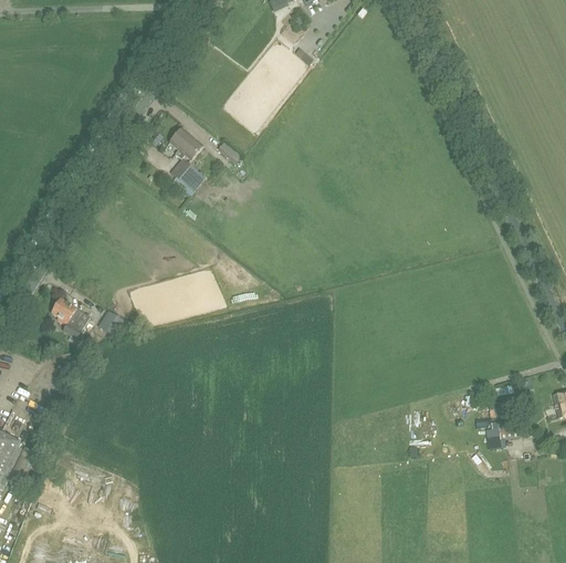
[(270,0),(274,9),(287,2),(286,0),(270,0)]
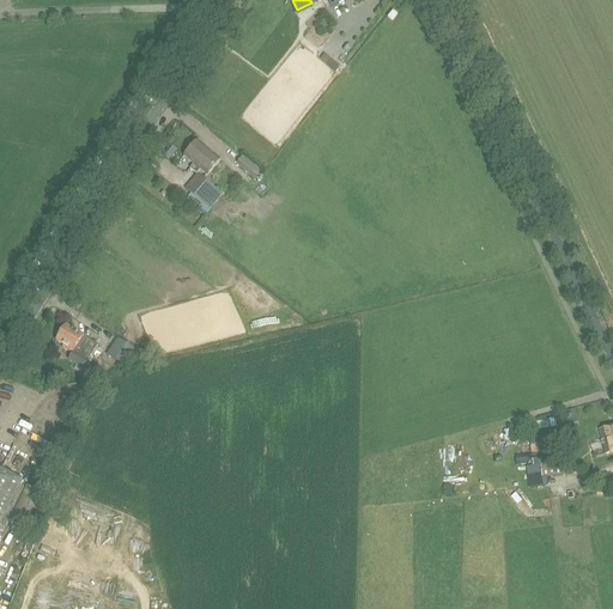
[(388,14),(393,18),(398,12),(393,8),(388,14)]
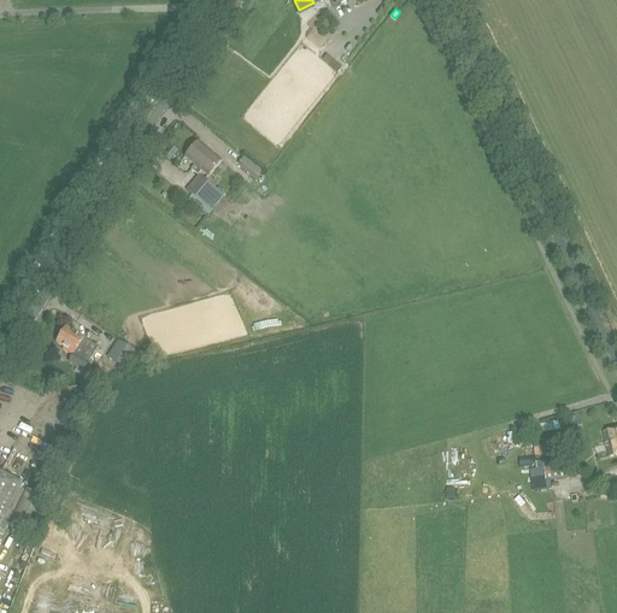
[(186,154),(195,163),(192,166),(199,172),(201,169),(209,175),(222,159),(199,139),(186,154)]
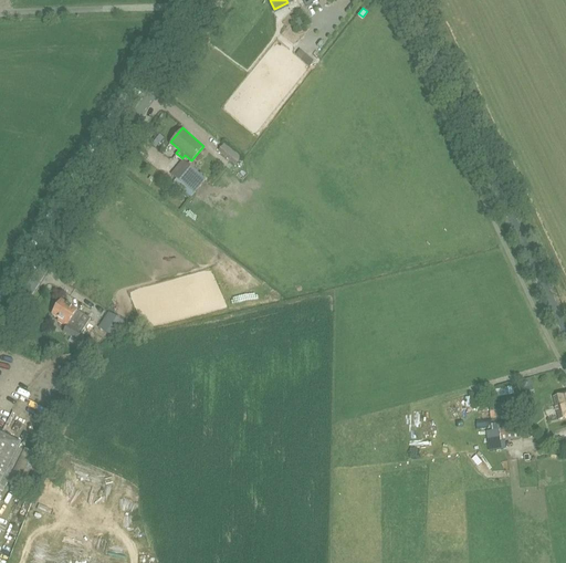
[(152,143),(156,146),(160,139),(156,137),(152,143)]
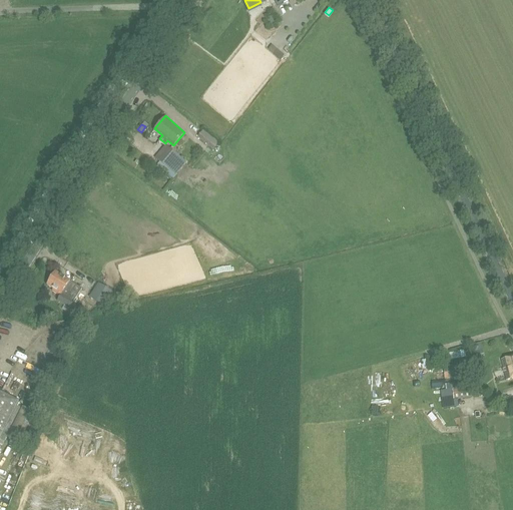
[(170,146),(159,158),(176,173),(187,159),(170,146)]
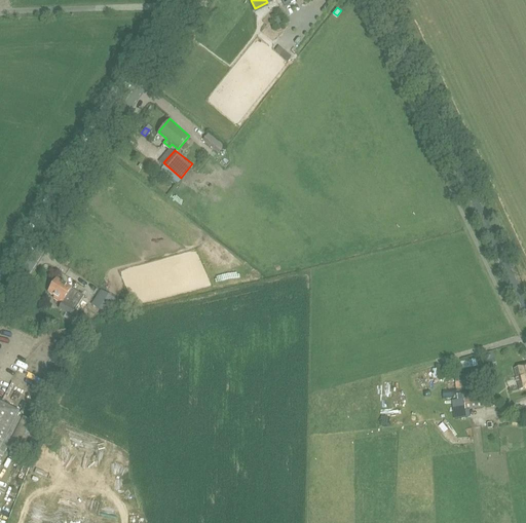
[(57,276),(47,290),(54,294),(53,296),(61,301),(59,306),(66,311),(64,315),(68,318),(83,294),(57,276)]
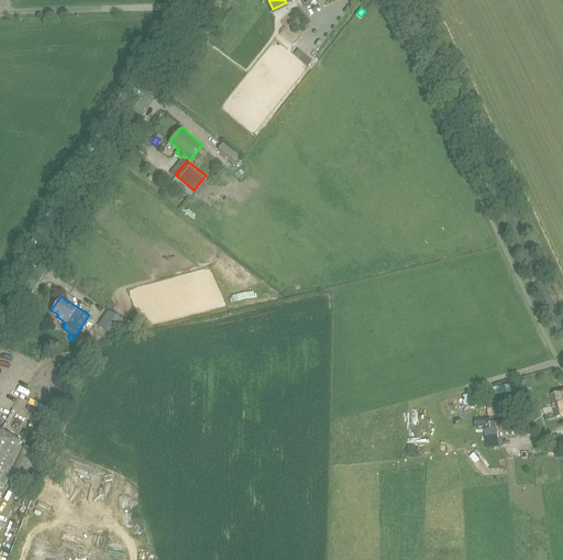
[(114,335),(120,326),(124,319),(108,308),(98,324),(114,335)]
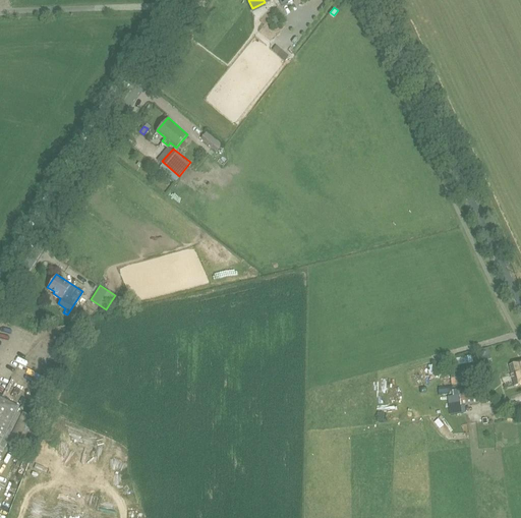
[(490,352),(488,346),(481,347),(483,352),(481,353),(475,359),(481,364),(486,358),(485,354),(490,352)]
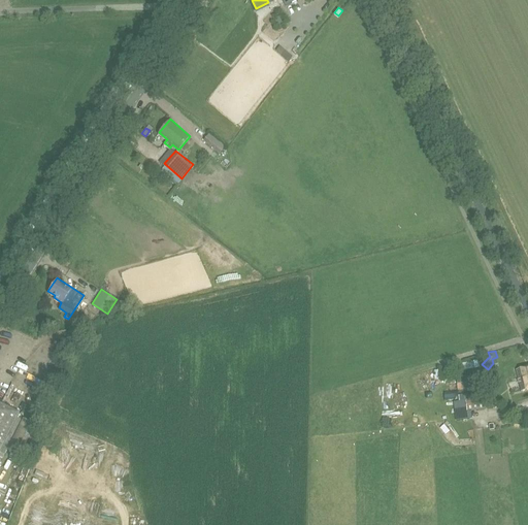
[(441,365),(443,376),(454,374),(451,363),(441,365)]
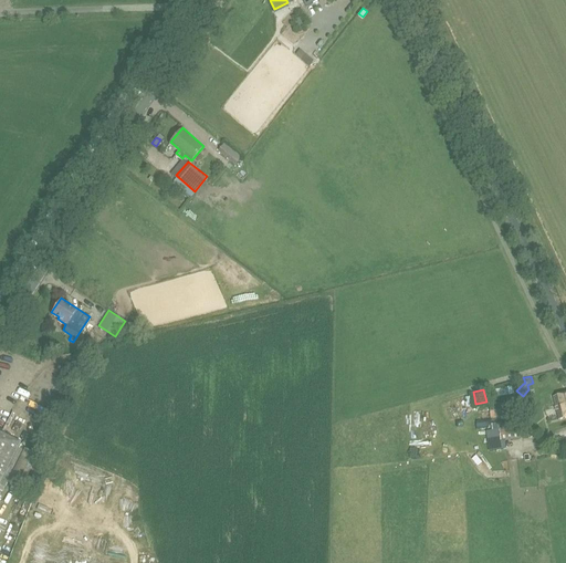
[(565,391),(554,394),(558,417),(565,415),(565,391)]
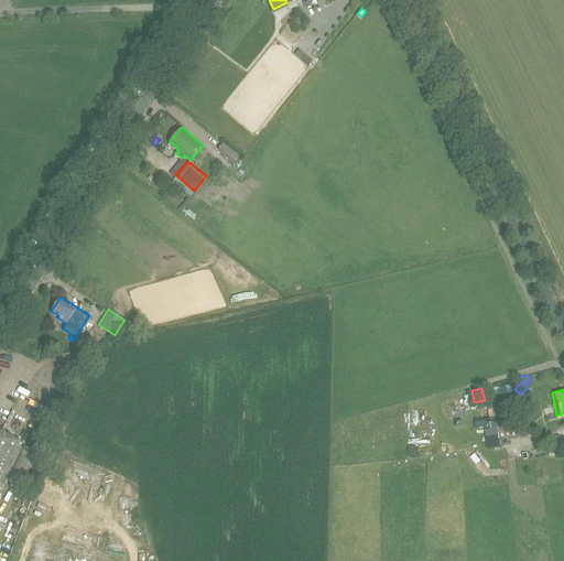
[(508,398),(488,399),(489,413),(509,411),(508,398)]
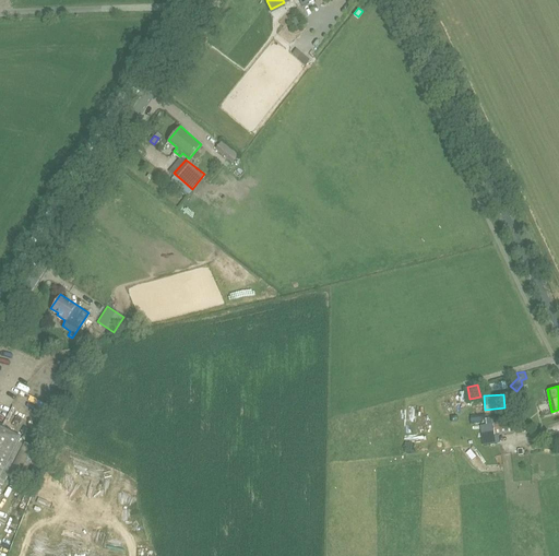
[(508,413),(488,416),(488,422),(480,423),(483,441),(500,440),(499,433),(514,430),(512,418),(509,418),(508,413)]
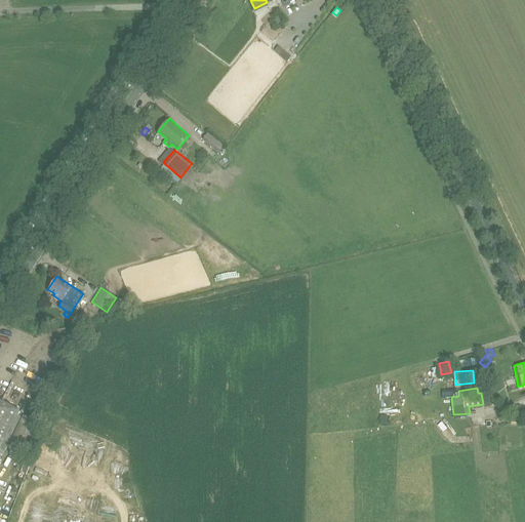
[(0,446),(18,407),(0,398),(0,446)]
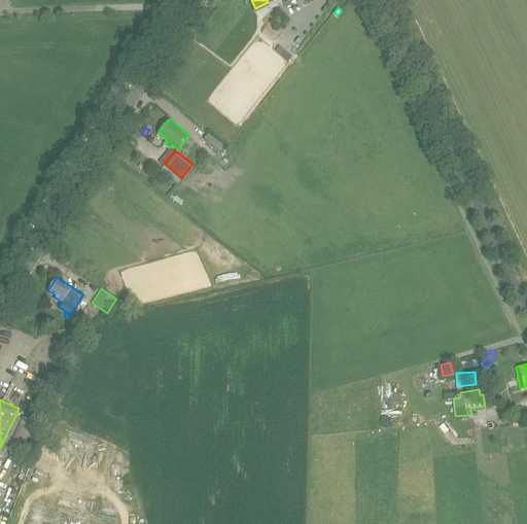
[(78,435),(88,426),(81,420),(72,430),(78,435)]
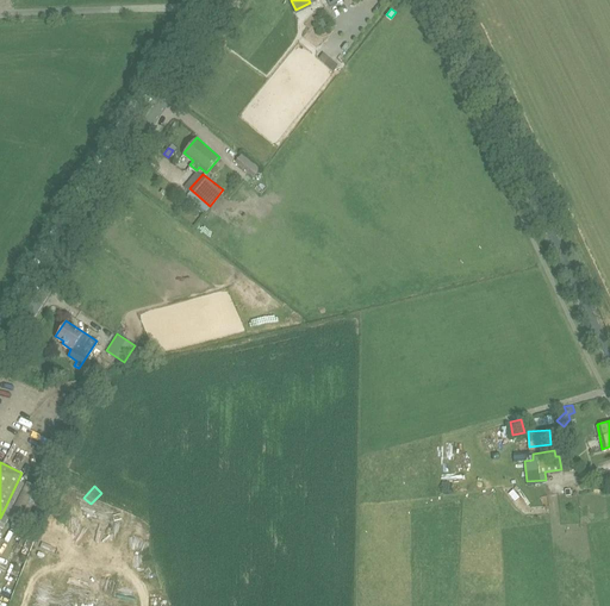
[(523,487),(514,491),(520,506),(529,503),(523,487)]
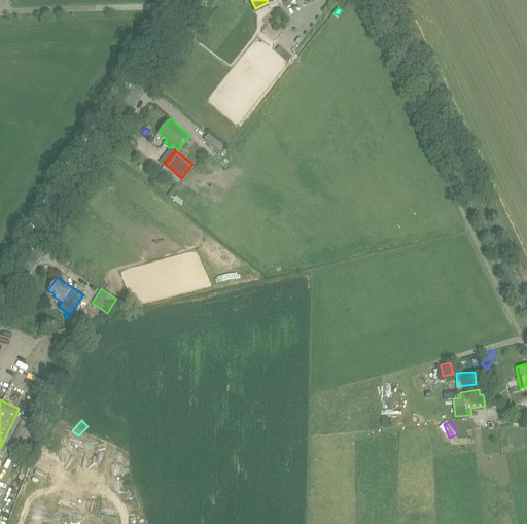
[(10,457),(12,449),(4,447),(2,456),(10,457)]
